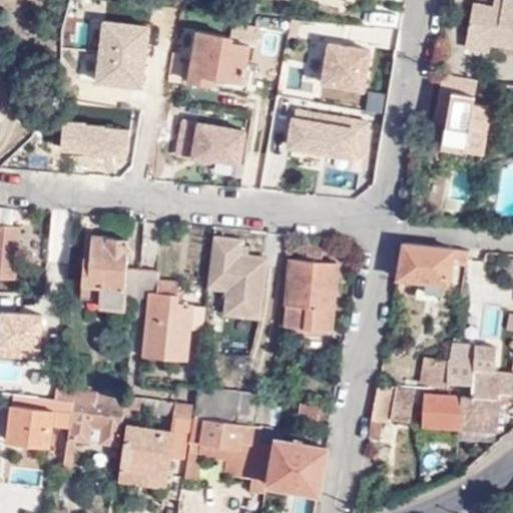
[(512,0),(503,0),(502,8),(494,6),(473,3),(467,38),(490,43),(512,47),(512,0)]
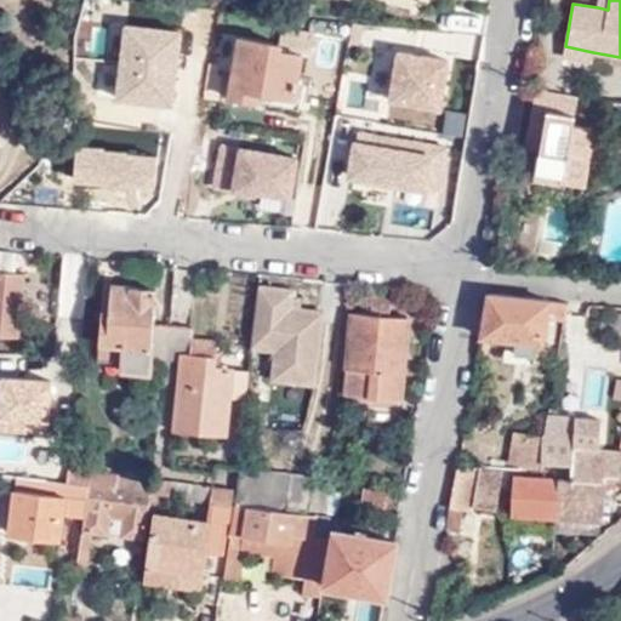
[(187,43),(91,26),(85,57),(108,62),(103,91),(175,104),(187,43)]
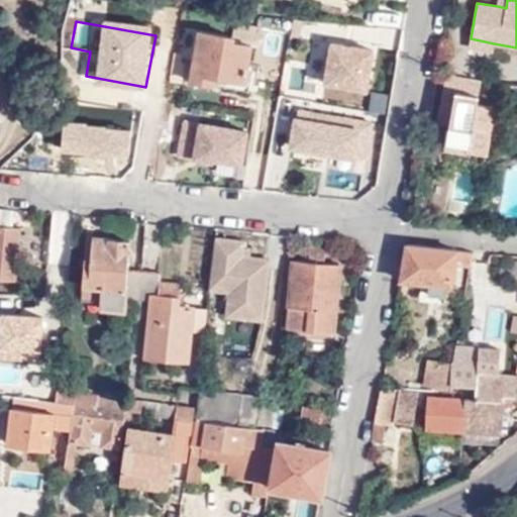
[(255,52),(259,31),(232,26),(230,37),(200,32),(191,83),(241,92),(249,50),(255,52)]
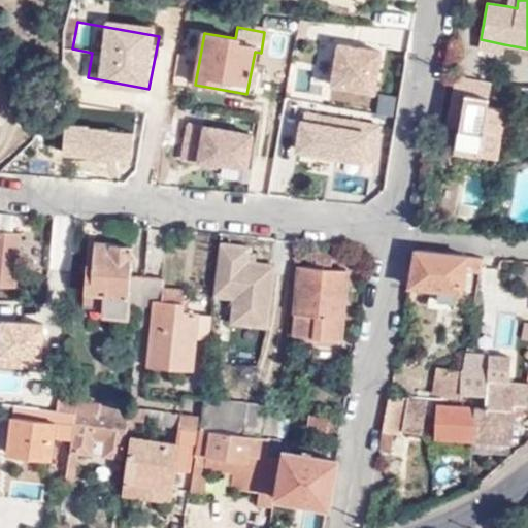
[(372,93),(382,48),(335,39),(326,84),(372,93)]
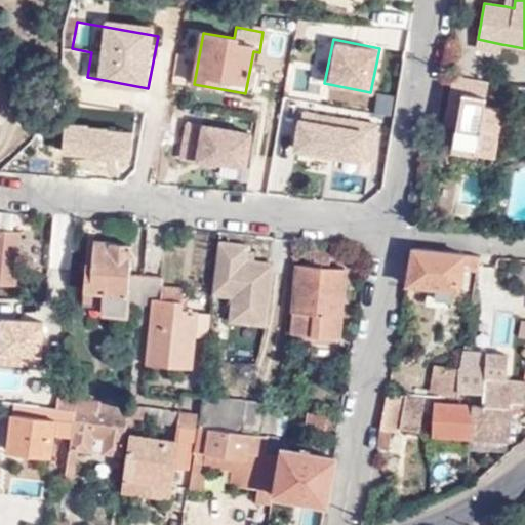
[(478,39),(477,47),(500,51),(501,44),(478,39)]
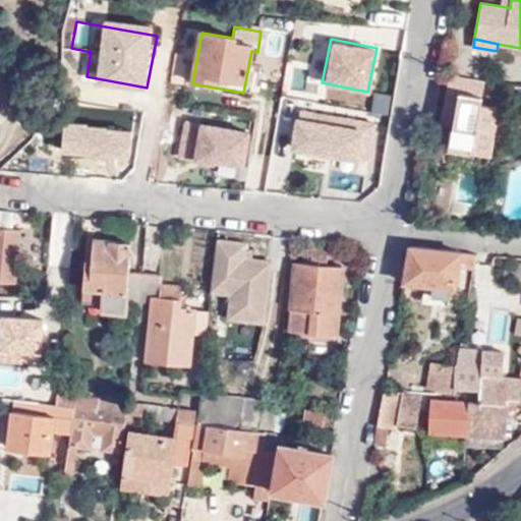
[(177,51),(171,82),(183,83),(187,63),(184,62),(185,52),(177,51)]
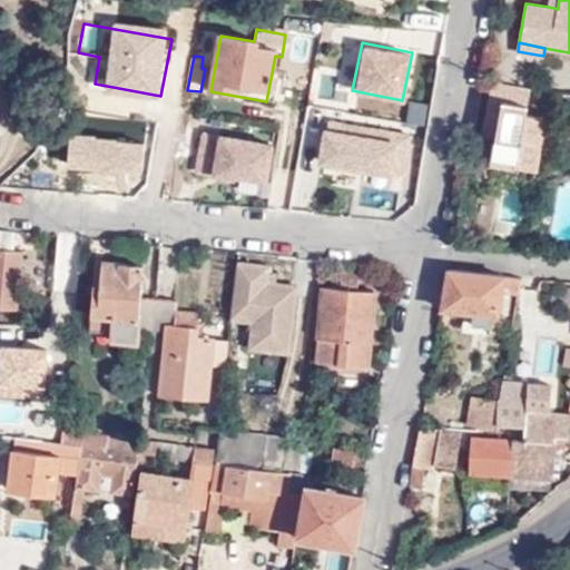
[(531,88),(488,82),(481,135),(495,137),(492,161),(540,169),(542,157),(549,118),(527,115),(531,88)]
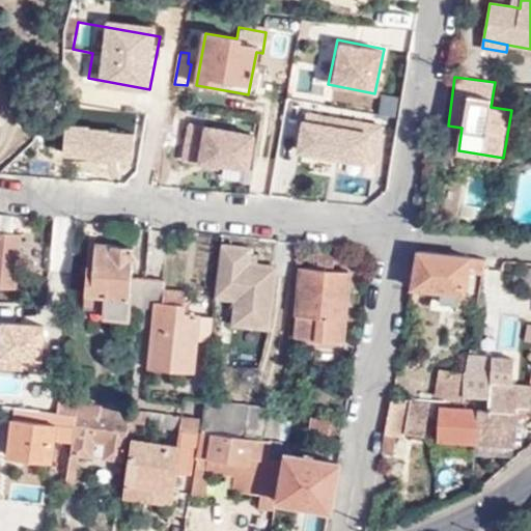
[(530,87),(515,85),(513,96),(530,99),(530,119),(528,119),(526,131),(530,132),(530,87)]
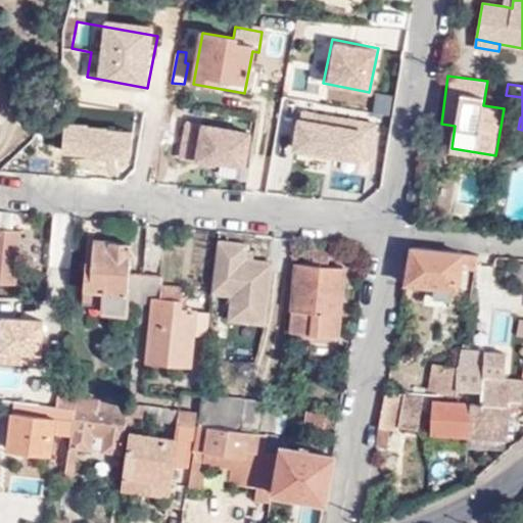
[(294,150),(338,158),(369,163),(375,127),(301,112),(294,150)]
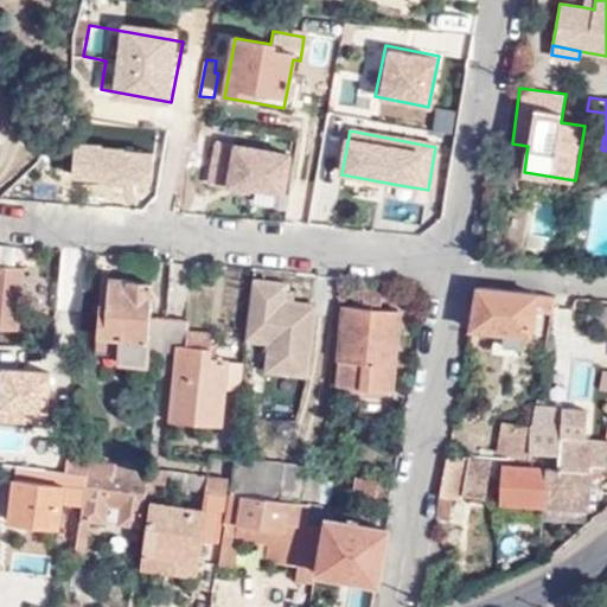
[(212,136),(205,181),(285,195),(292,151),(212,136)]
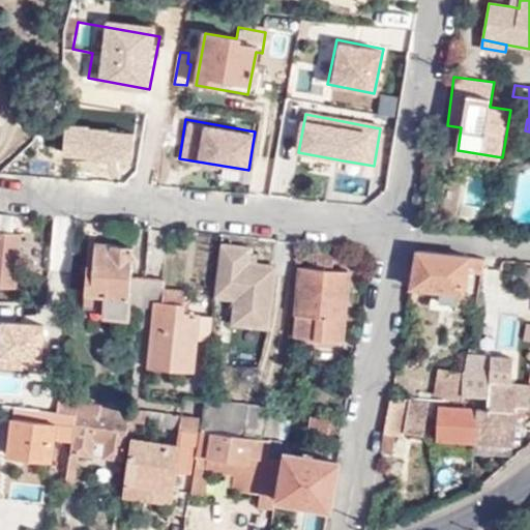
[(502,157),(501,164),(516,166),(518,148),(504,146),(502,157)]
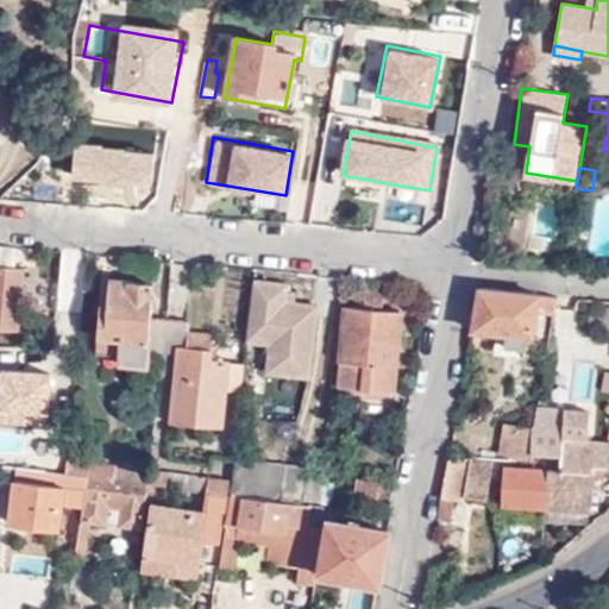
[(391,196),(394,184),(343,175),(341,187),(391,196)]
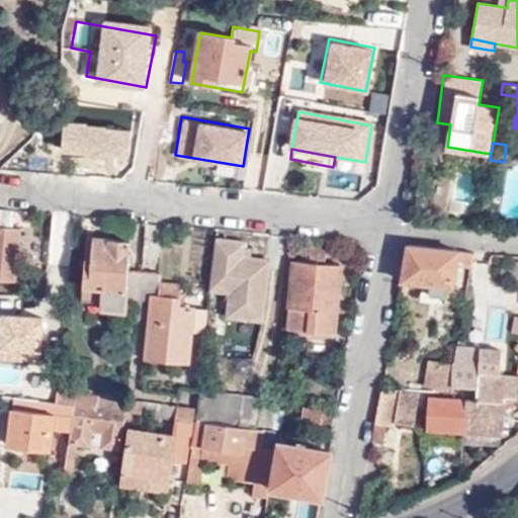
[(0,279),(17,281),(22,228),(6,227),(0,226),(0,279)]
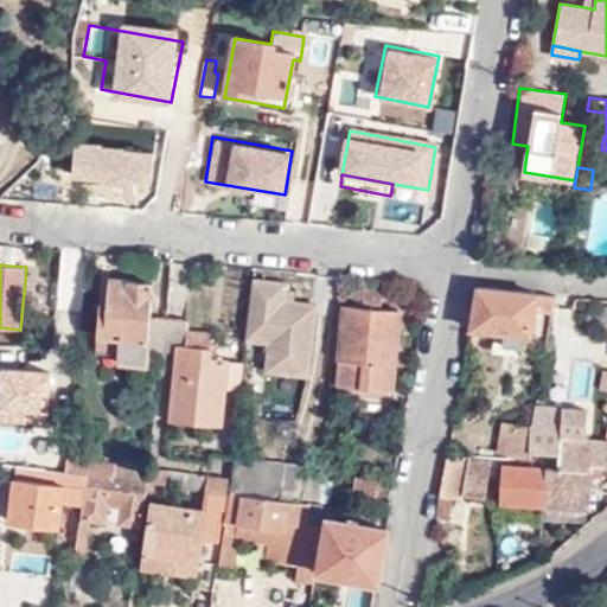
[(123,355),(122,365),(151,368),(153,350),(160,350),(164,320),(164,319),(154,318),(159,282),(107,278),(101,337),(125,339),(123,355)]
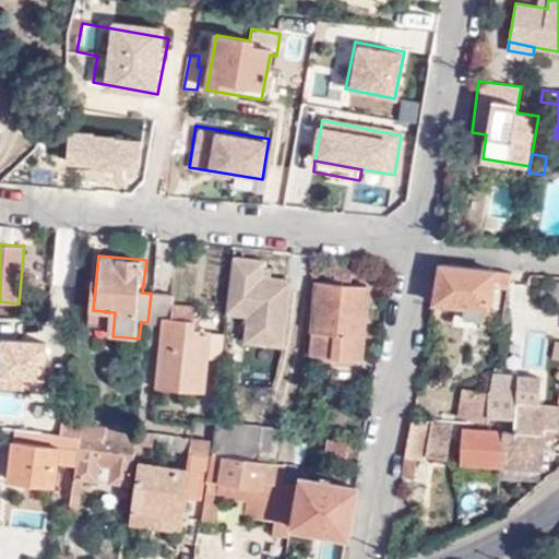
[(235,258),(230,302),(253,305),(252,317),(249,342),(286,346),(293,281),(274,278),(264,277),(265,270),(266,260),(235,258)]
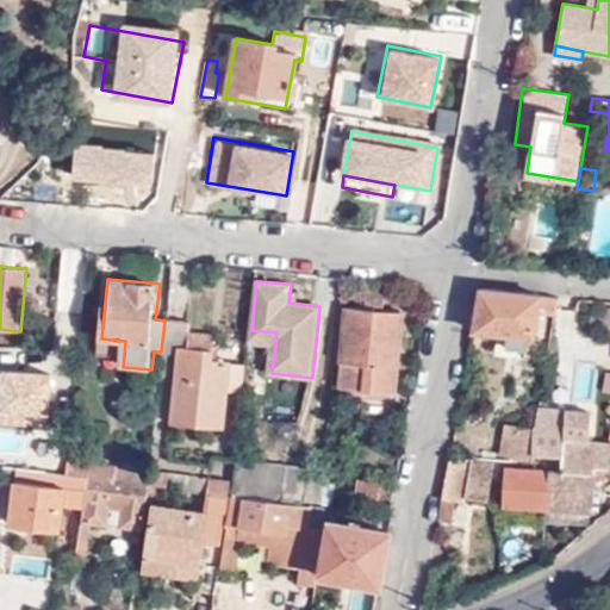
[(343,387),(397,392),(404,311),(387,309),(388,290),(369,288),(367,307),(350,305),(343,387)]
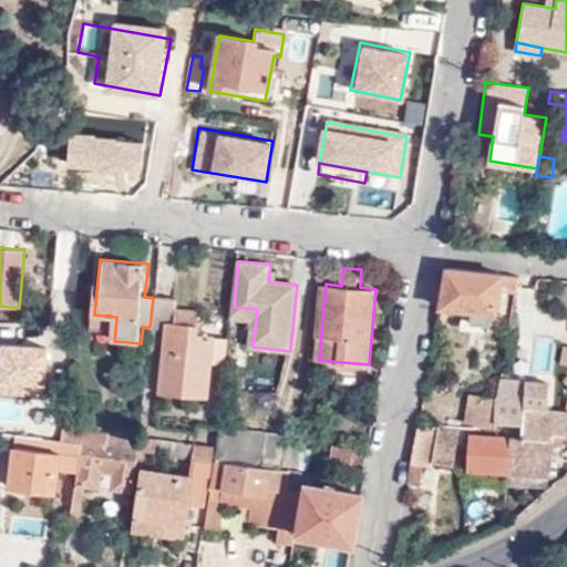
[(517,291),(519,277),(447,270),(440,308),(466,311),(466,321),(483,323),(484,313),(496,313),(500,289),(517,291)]
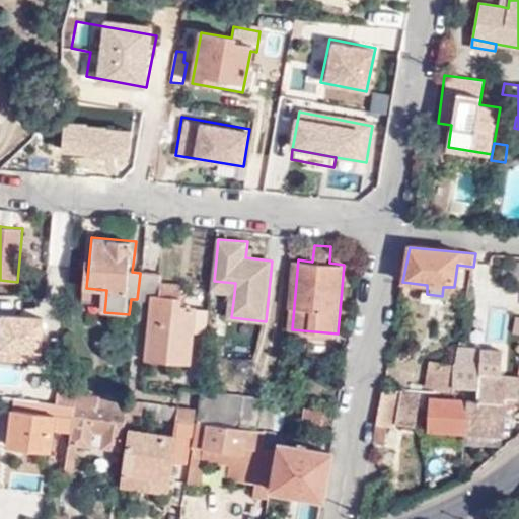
[(245,257),(254,258),(254,251),(246,250),(245,257)]
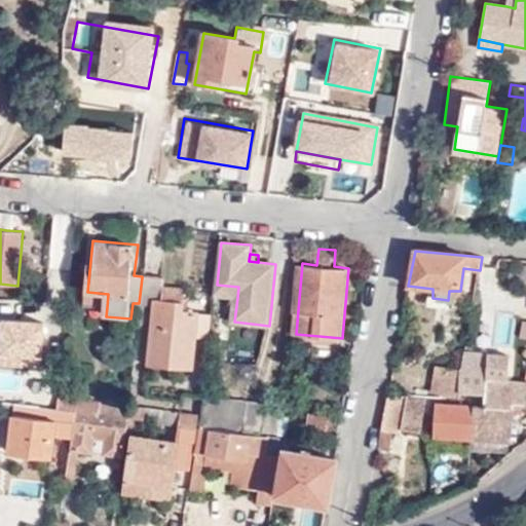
[(151,364),(193,368),(196,341),(207,342),(211,312),(188,310),(189,304),(163,301),(164,287),(165,278),(145,276),(142,304),(157,305),(151,364)]
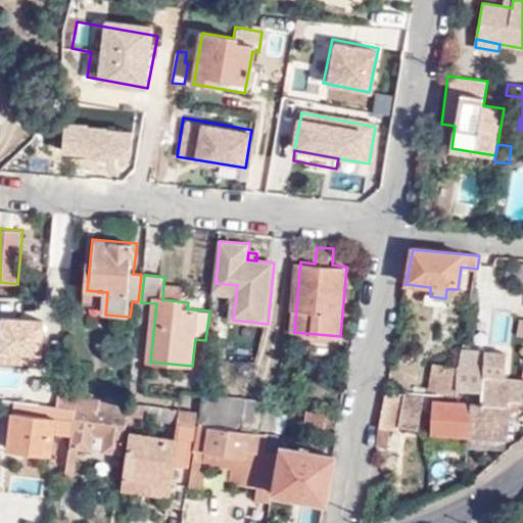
[(216,283),(214,294),(236,296),(237,285),(216,283)]
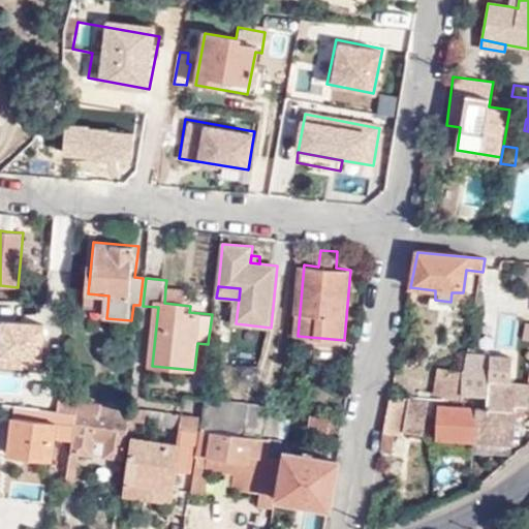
[(164,303),(190,306),(191,290),(165,288),(164,303)]
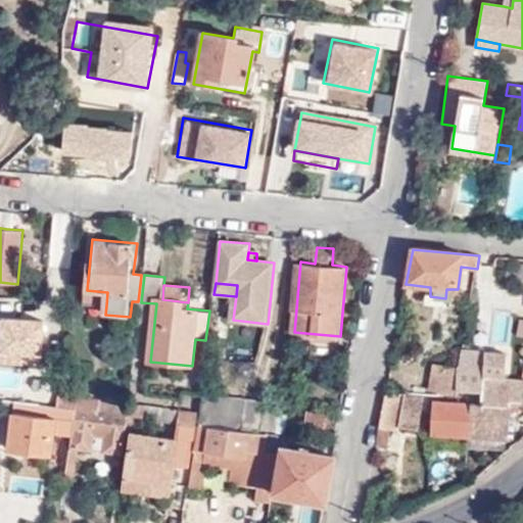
[(86,303),(106,305),(107,292),(87,290),(86,303)]
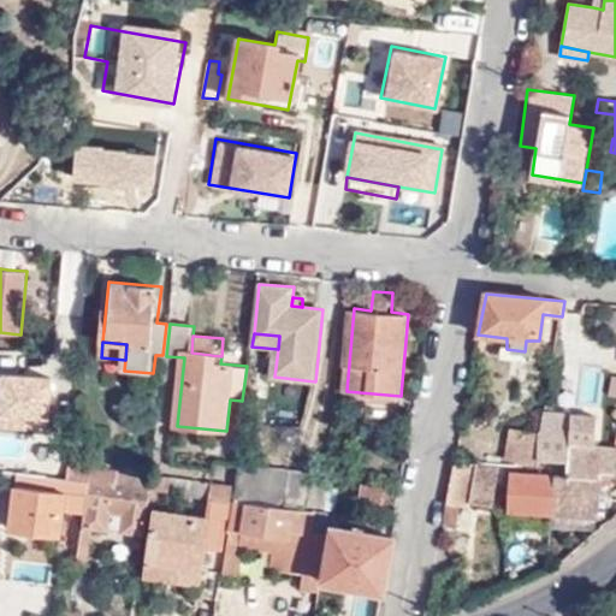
[(568,474),(599,475),(600,472),(615,472),(615,446),(596,446),(598,415),(573,414),(572,432),(540,431),(540,432),(540,436),(537,458),(569,460),(568,468),(568,474)]
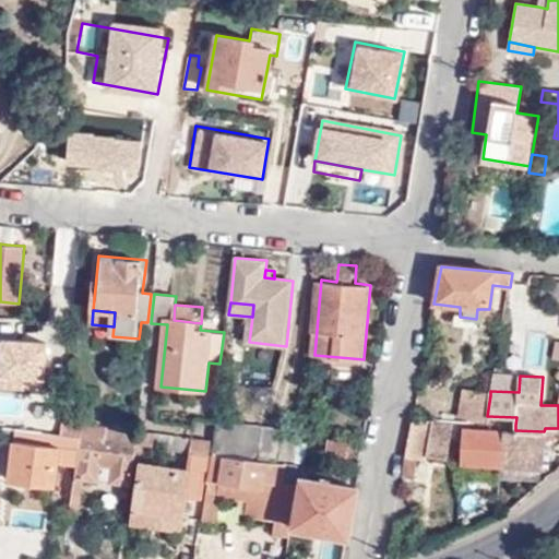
[(471,399),(472,391),(462,389),(456,418),(463,419),(467,397),(471,399)]
